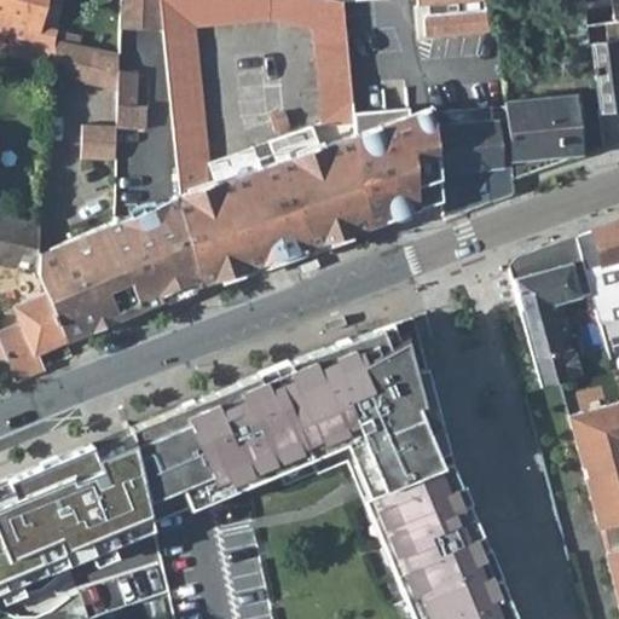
[(0,0),(0,52),(52,64),(55,39),(36,35),(45,0),(0,0)]
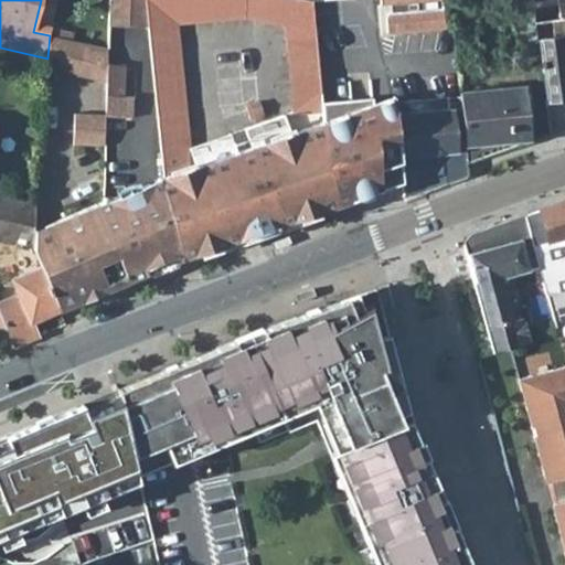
[(109,0),(108,25),(148,27),(144,0),(109,0)]
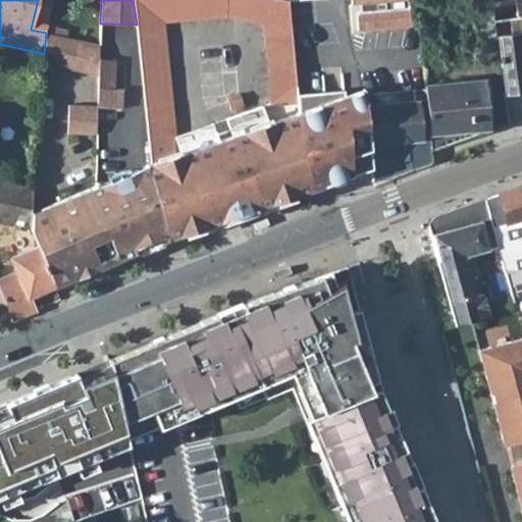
[(145,108),(149,139),(152,161),(147,163),(155,185),(160,209),(167,238),(245,211),(258,207),(278,200),(293,195),(307,190),(306,187),(299,110),(268,121),(262,104),(225,117),(231,135),(218,139),(212,122),(175,135),(163,21),(225,15),(263,22),(271,104),(299,102),(298,94),(297,85),(292,27),(289,0),(285,0),(133,0),(137,24),(145,108)]
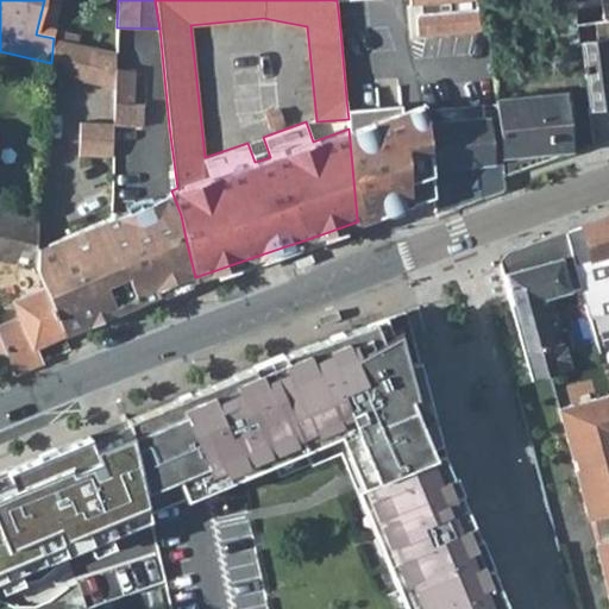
[(409,0),(410,4),(414,4),(420,2),(420,12),(415,17),(416,22),(416,33),(479,29),(476,0),(409,0)]
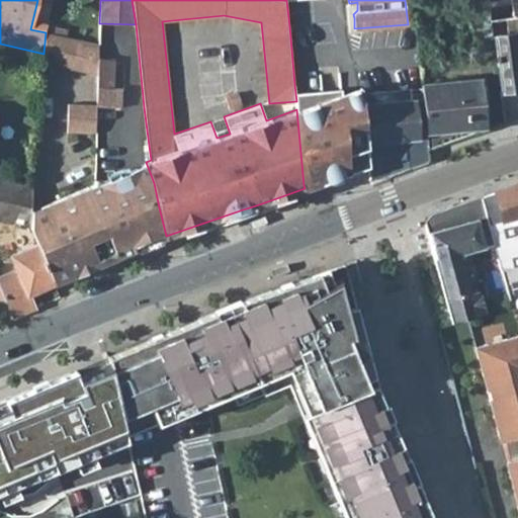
[(471,0),(477,38),(492,36),(487,0),(471,0)]
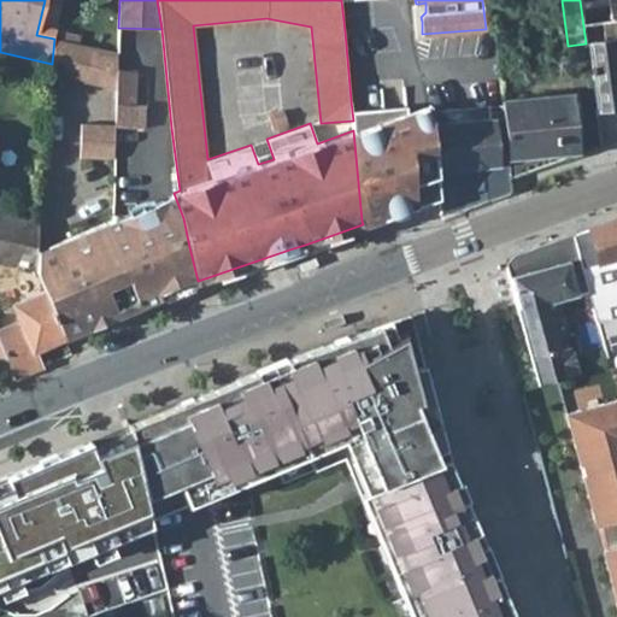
[(586,43),(594,109),(616,105),(616,22),(601,24),(604,41),(586,43)]
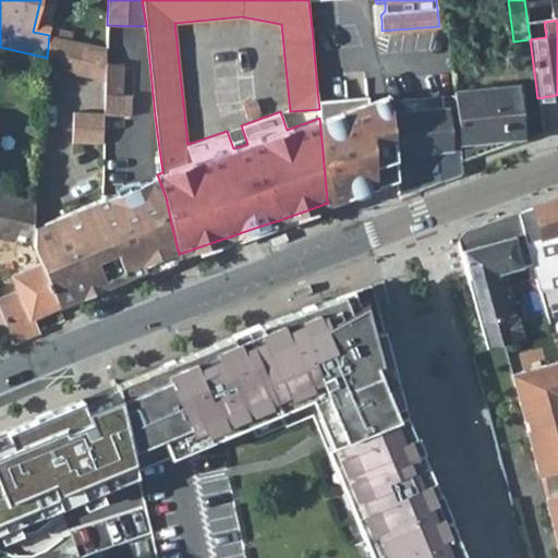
[(47,58),(46,67),(105,81),(106,62),(106,47),(49,35),(47,58)]
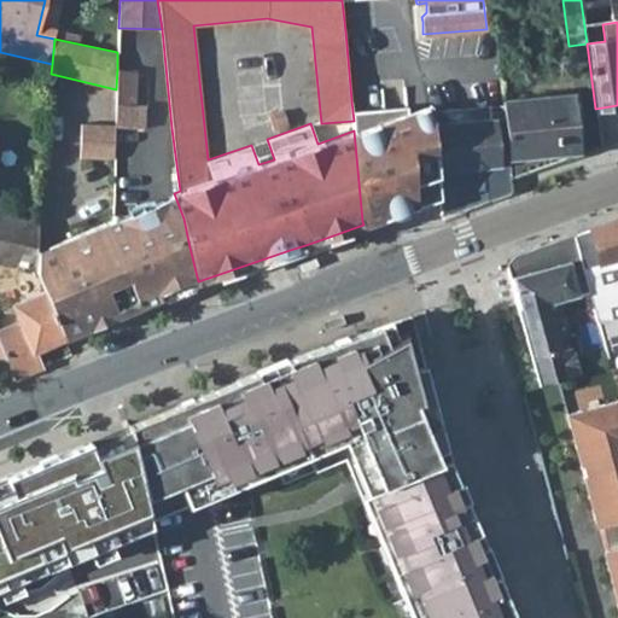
[(115,124),(115,127),(145,127),(146,105),(135,105),(136,70),(117,69),(116,89),(115,124)]
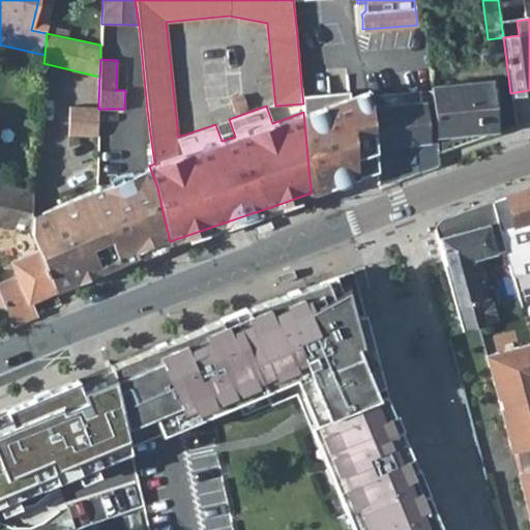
[(432,94),(438,151),(497,129),(492,80),(478,81),(479,86),(432,91),(432,94)]
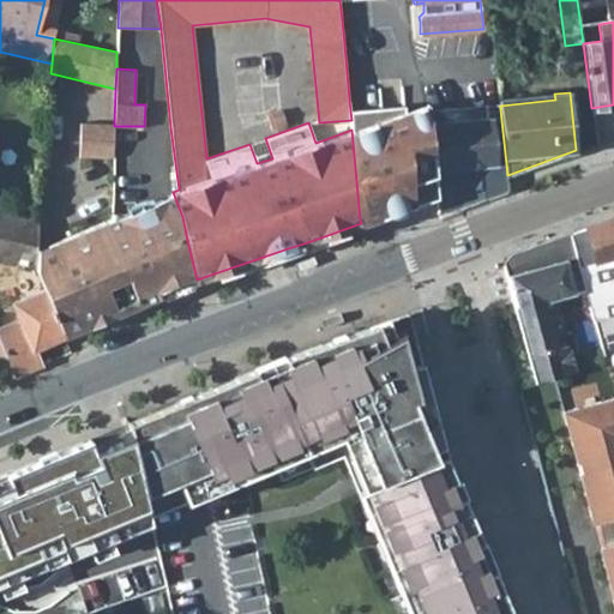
[(499,103),(500,106),(555,100),(554,94),(499,100),(499,103)]
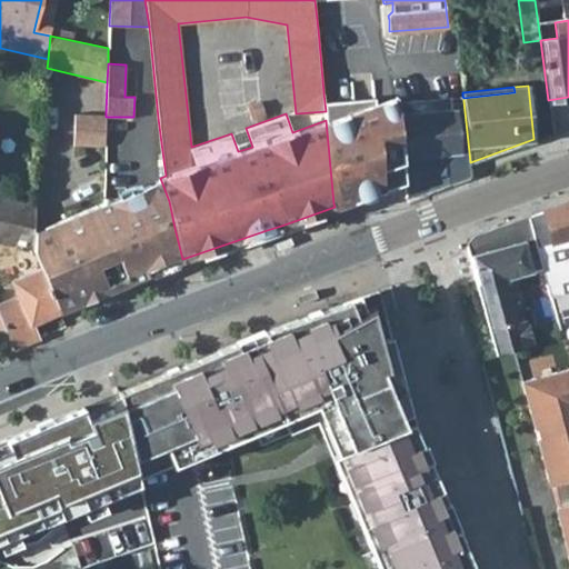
[(333,203),(335,207),(383,189),(405,181),(397,102),(397,96),(376,103),(375,98),(325,102),(326,111),(326,120),(333,203)]
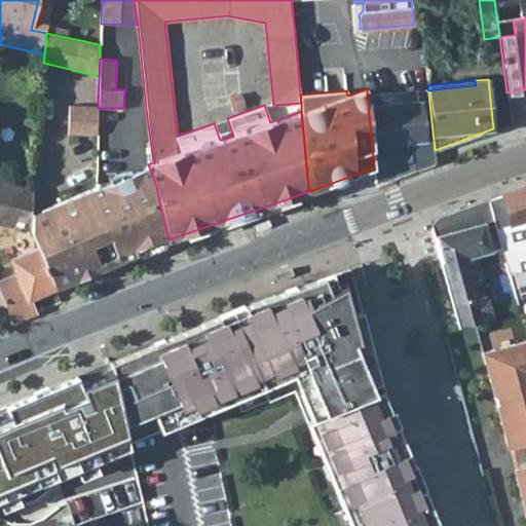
[(392,91),(393,102),(417,100),(416,95),(428,94),(428,90),(427,88),(392,91)]
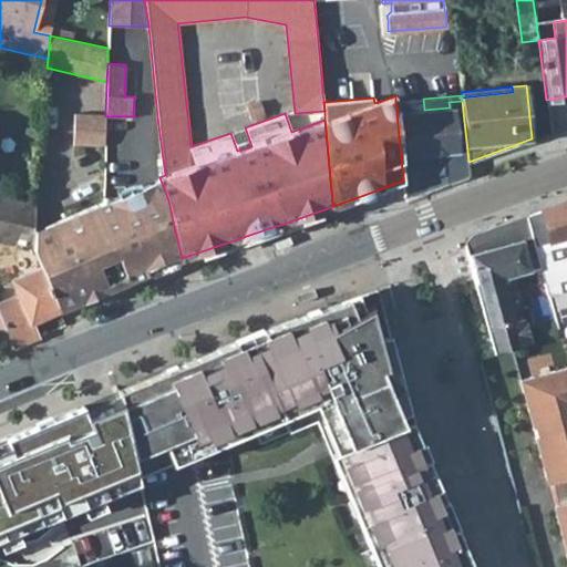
[(403,181),(404,197),(470,175),(468,162),(462,101),(449,102),(450,107),(424,110),(423,99),(395,102),(403,181)]
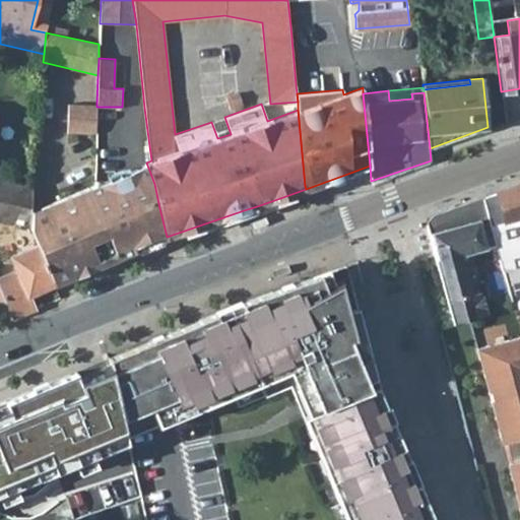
[(238,91),(225,96),(230,109),(243,105),(238,91)]
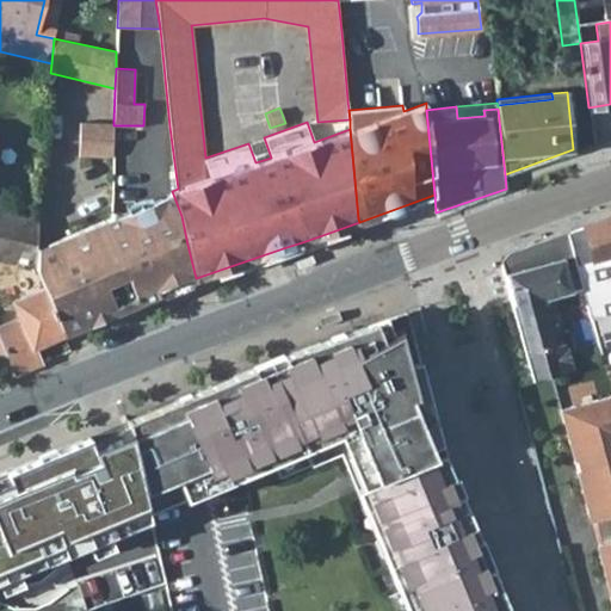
[(79,123),(79,155),(112,156),(113,125),(113,123),(79,123)]
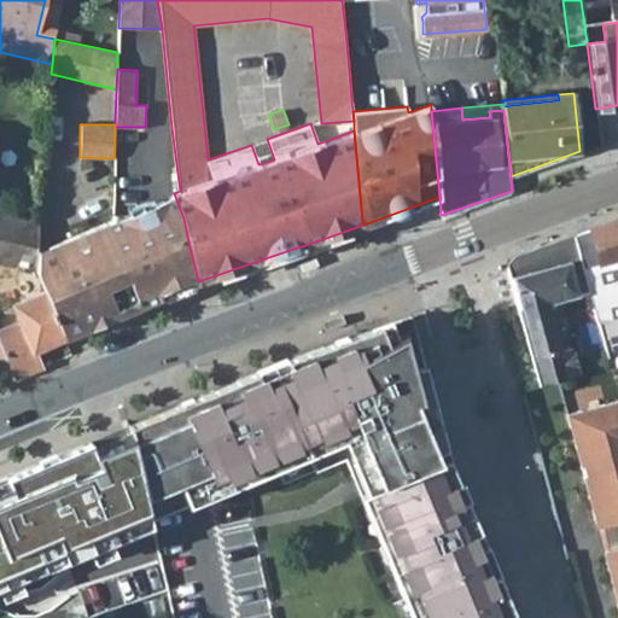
[(136,302),(140,307),(178,291),(181,289),(198,281),(190,248),(184,219),(174,193),(144,207),(122,215),(112,215),(112,220),(105,222),(136,302)]
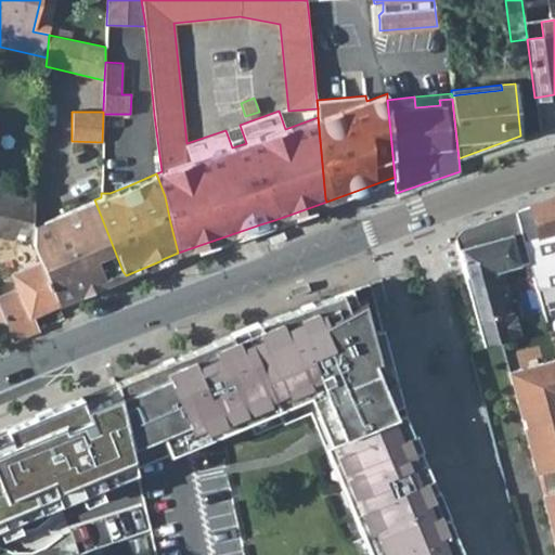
[(0,234),(33,242),(34,224),(35,199),(0,192),(0,234)]
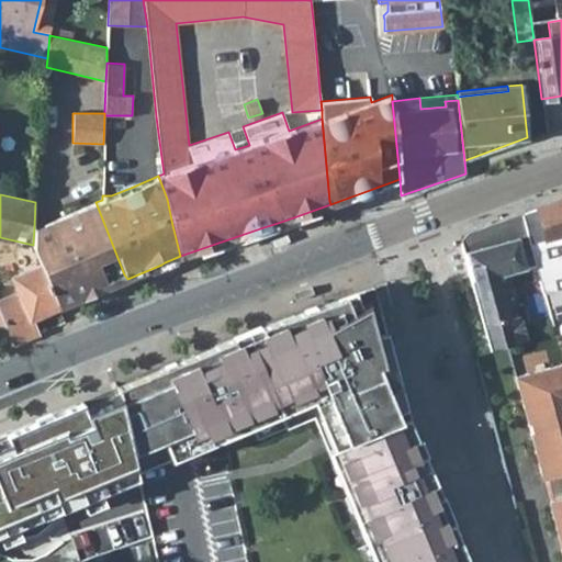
[(536,263),(551,324),(561,321),(561,198),(521,212),(536,263)]
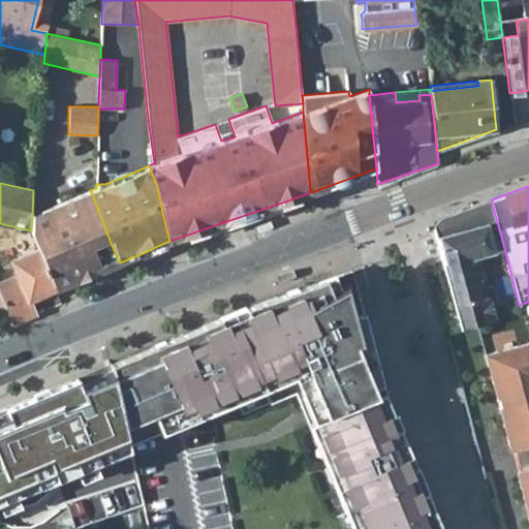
[(43,210),(73,282),(101,270),(99,266),(117,258),(90,190),(43,210)]
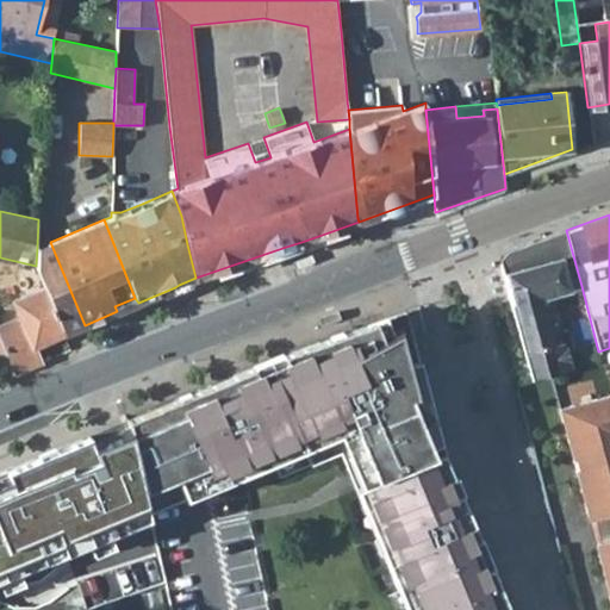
[(503,273),(533,380),(570,368),(562,343),(552,346),(539,300),(582,286),(566,230),(545,238),(508,250),(499,260),(503,273)]
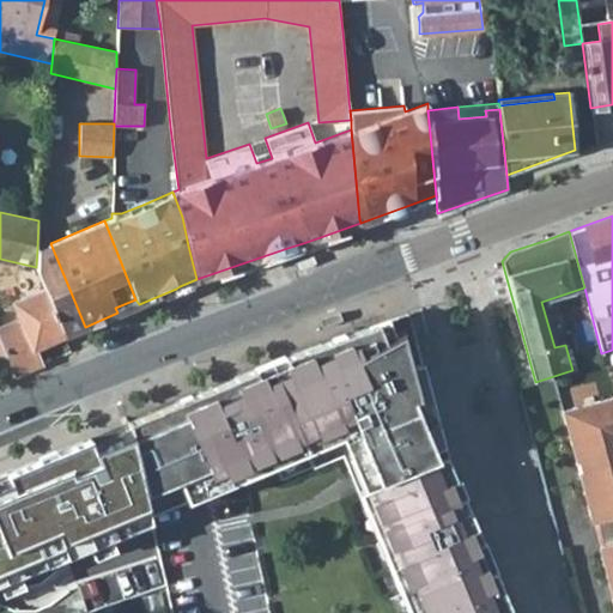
[(37,248),(36,267),(44,289),(64,337),(85,327),(50,243),(37,248)]
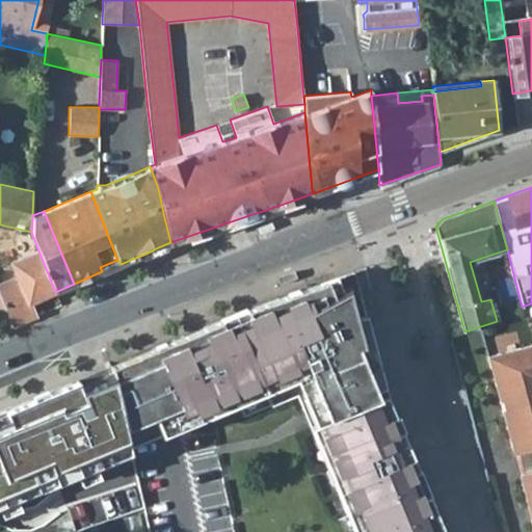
[(272,228),(269,221),(255,227),(256,231),(258,234),(272,228)]
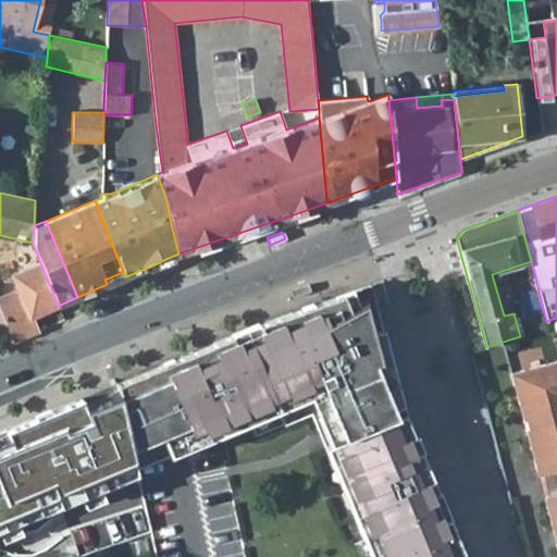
[(0,297),(0,309),(13,342),(36,332),(29,317),(58,306),(40,262),(12,273),(19,289),(0,297)]
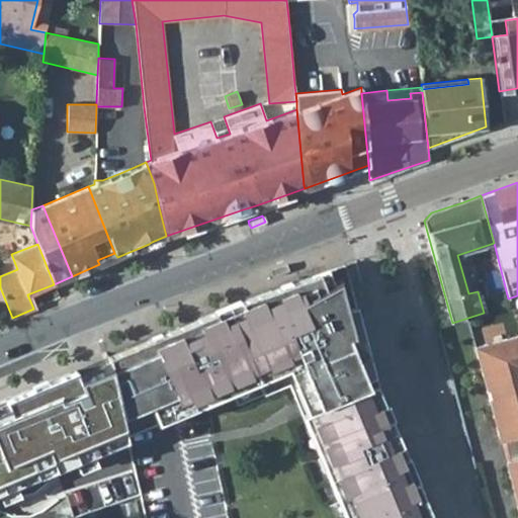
[(114,253),(97,260),(99,264),(117,257),(114,253)]
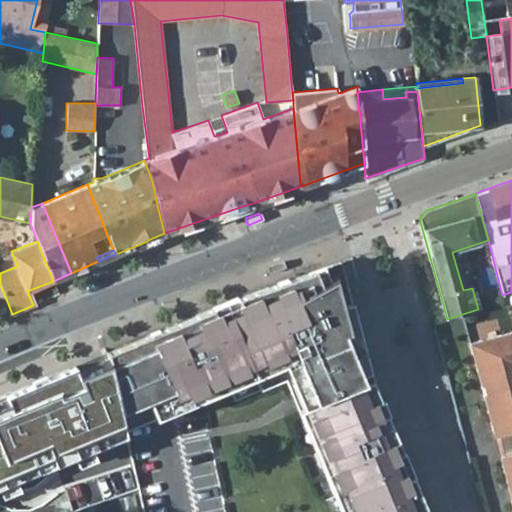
[(268,266),(271,272),(285,267),(284,263),(283,260),(268,266)]
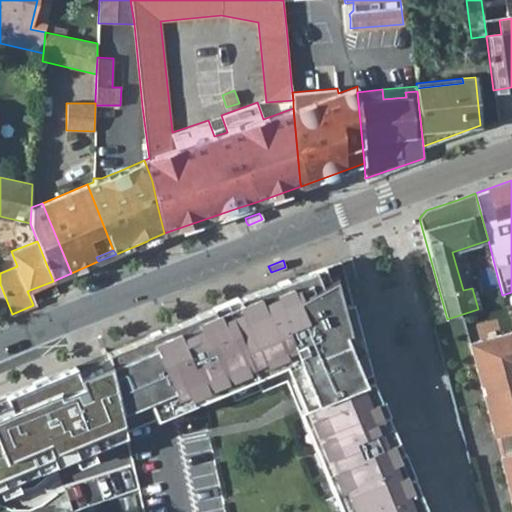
[(201,312),(148,334),(178,409),(255,377),(260,391),(285,381),(295,404),(326,476),(340,511),(427,511),(372,380),(369,372),(359,376),(355,366),(352,358),(364,351),(340,262),(300,275),(246,294),(213,308),(220,324),(208,329),(201,312)]
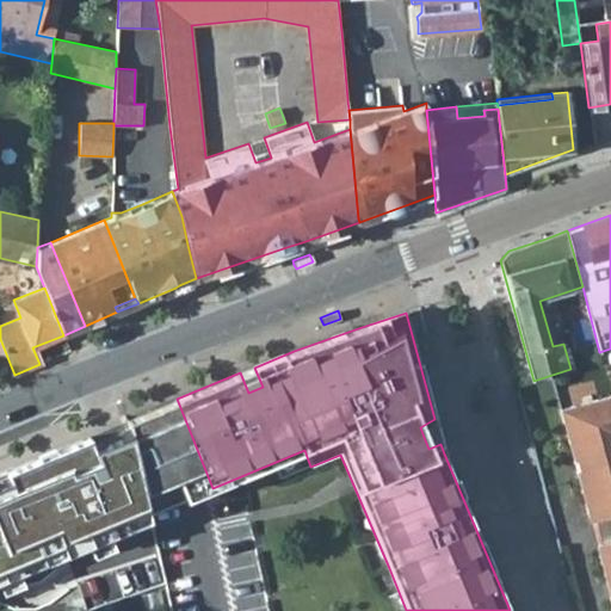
[(0,381),(14,375),(0,339),(0,381)]
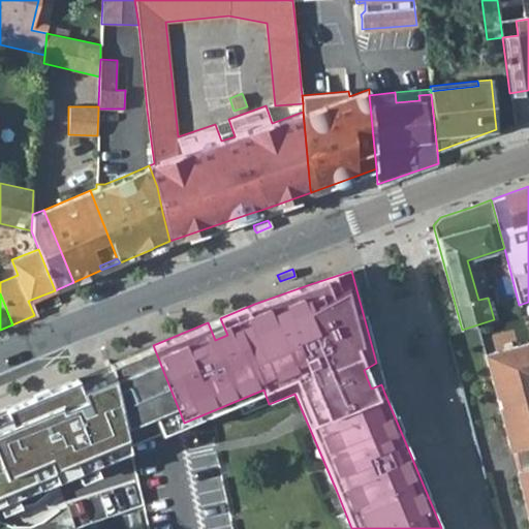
[(220,318),(208,322),(215,340),(227,335),(220,318)]
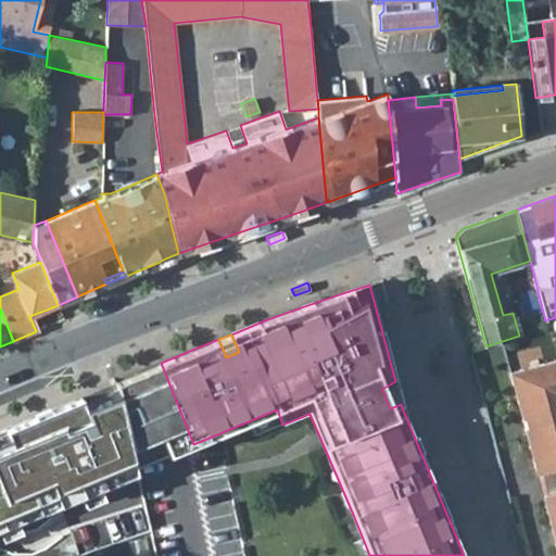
[(555,359),(509,373),(535,470),(541,474),(555,469),(555,359)]
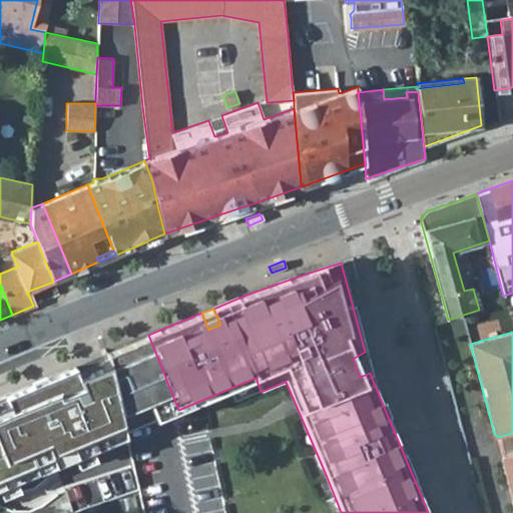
[(134,341),(106,353),(124,432),(162,416),(178,410),(148,335),(134,341)]
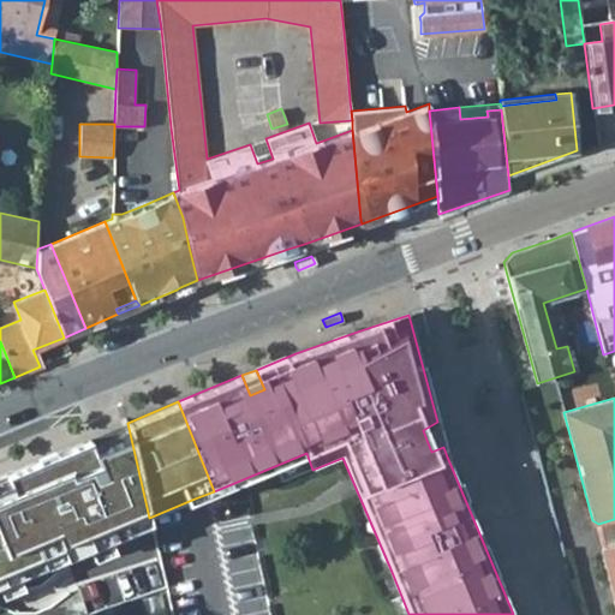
[(149,518),(127,423),(0,476),(0,593),(51,574),(65,614),(101,614),(166,593),(149,518)]
